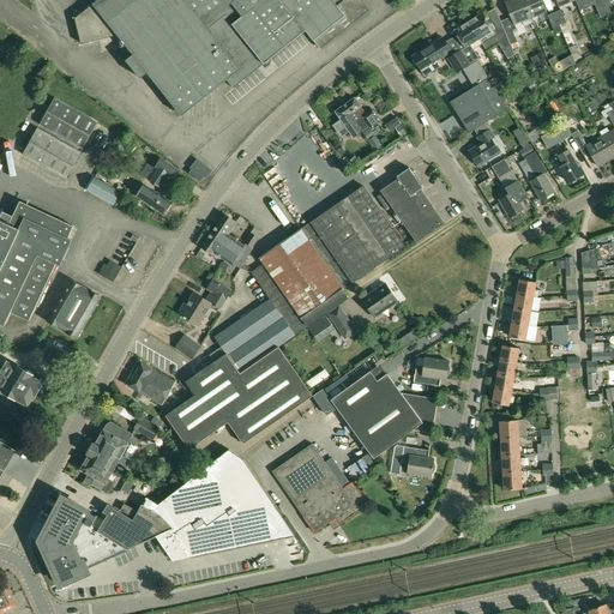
[(98,0),(76,18),(82,43),(91,41),(90,35),(113,29),(133,54),(127,60),(142,79),(148,73),(182,116),(227,80),(234,88),(264,64),(270,65),(271,58),(306,30),(321,49),(371,11),(361,0),(98,0)]
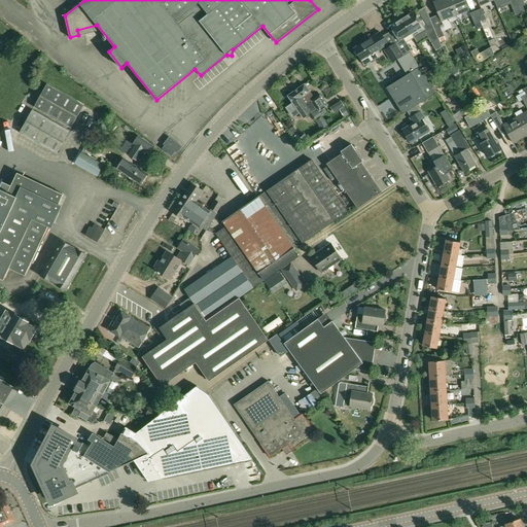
[(455,16),(449,0),(437,0),(433,2),(438,14),(442,22),(443,22),(444,24),(446,30),(452,28),(450,23),(449,19),(455,16)]
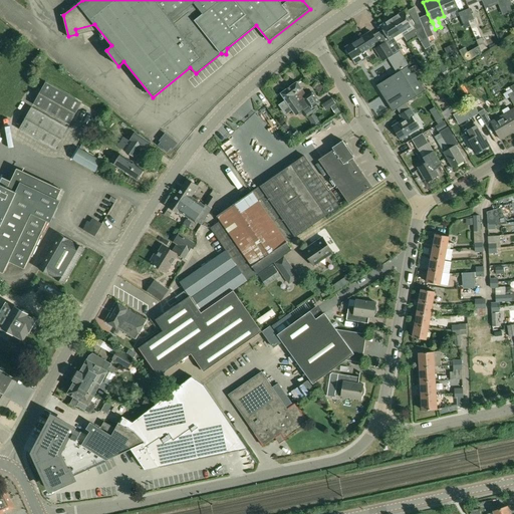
[(453,0),(438,0),(444,16),(458,10),(453,0)]
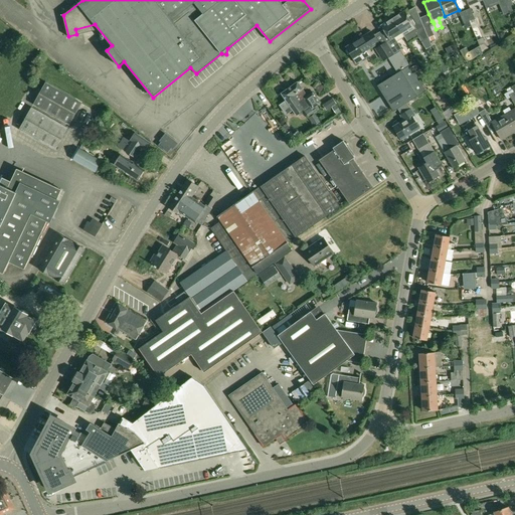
[(505,0),(497,0),(501,8),(507,6),(508,5),(505,0)]
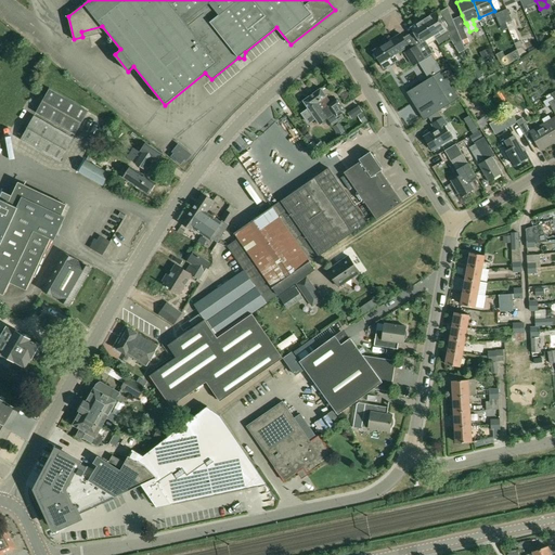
[(544,0),(547,5),(546,7),(550,13),(554,10),(554,9),(551,0),(544,0)]
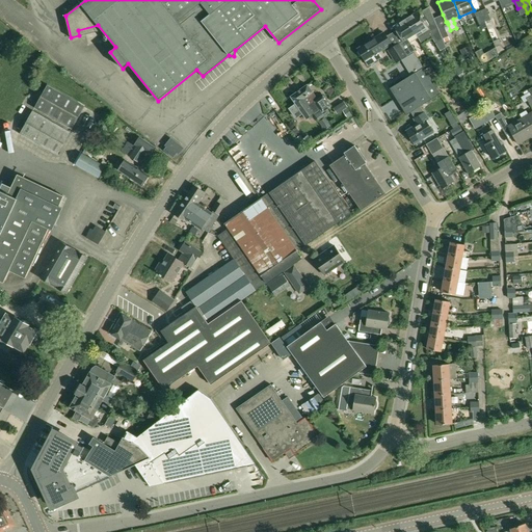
[(417,38),(421,45),(429,40),(429,41),(433,38),(436,44),(435,45),(441,53),(448,49),(443,38),(439,28),(434,18),(429,7),(419,14),(418,11),(405,19),(418,38),(417,38)]
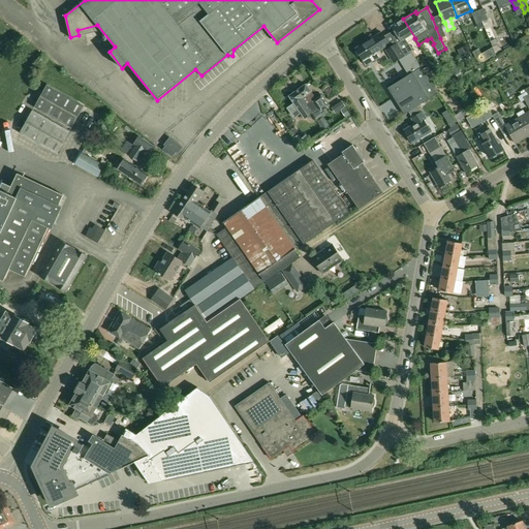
[(484,8),(477,11),(483,22),(495,53),(500,50),(491,27),(494,26),(491,18),(488,19),(484,8)]
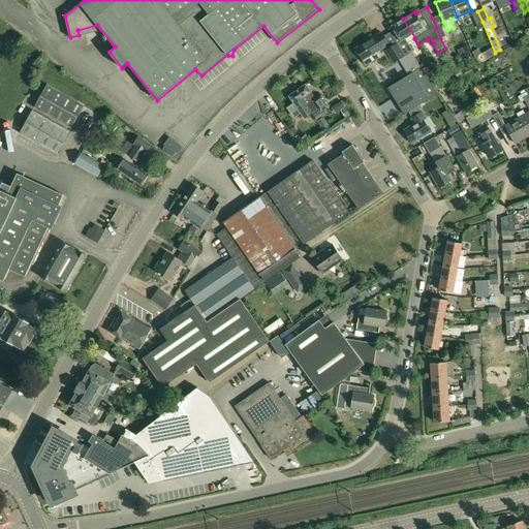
[(477,11),(472,13),(476,24),(483,22),(477,11)]
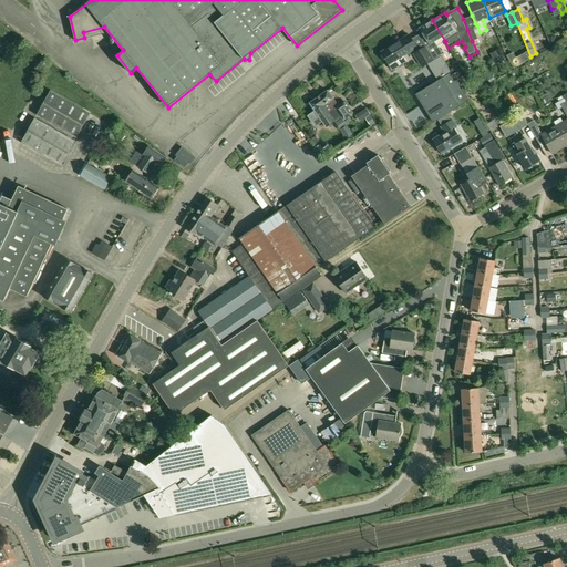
[(432,20),(420,28),(430,44),(425,47),(433,60),(442,54),(436,45),(444,41),(445,41),(432,20)]
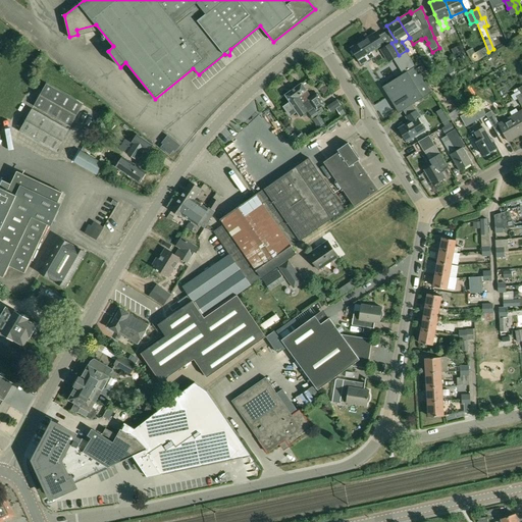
[(439,36),(435,25),(430,28),(434,38),(435,38),(439,36)]
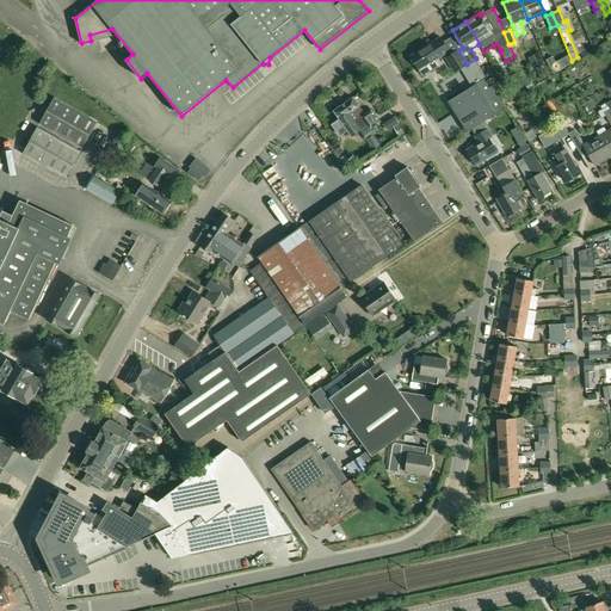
[(440,37),(411,56),(419,71),(450,51),(440,37)]
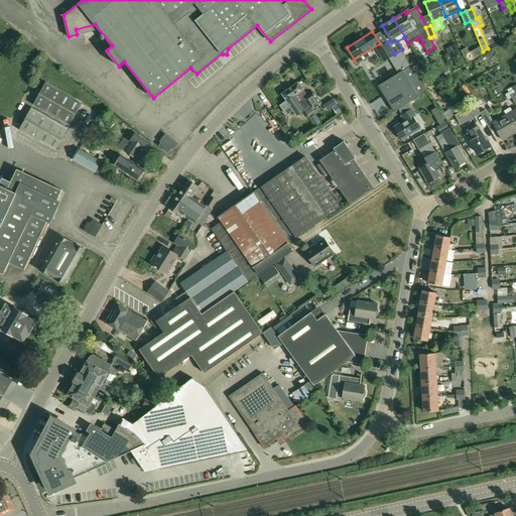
[(260,50),(266,46),(262,41),(256,46),(260,50)]
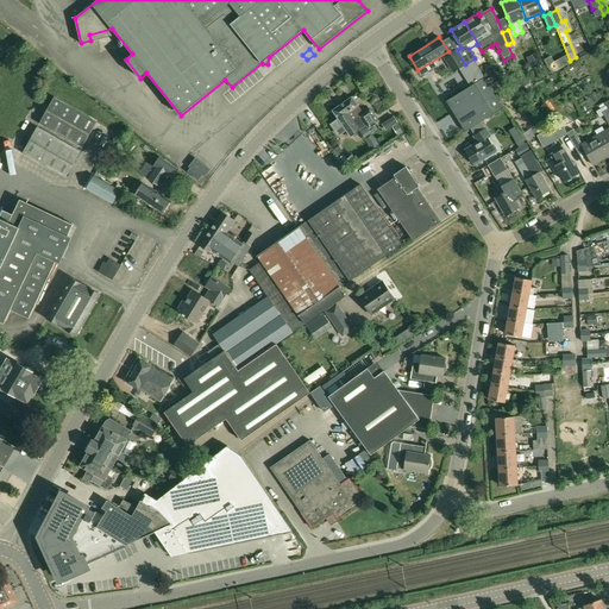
[(457,50),(451,54),(458,64),(452,67),(454,70),(465,64),(457,50)]
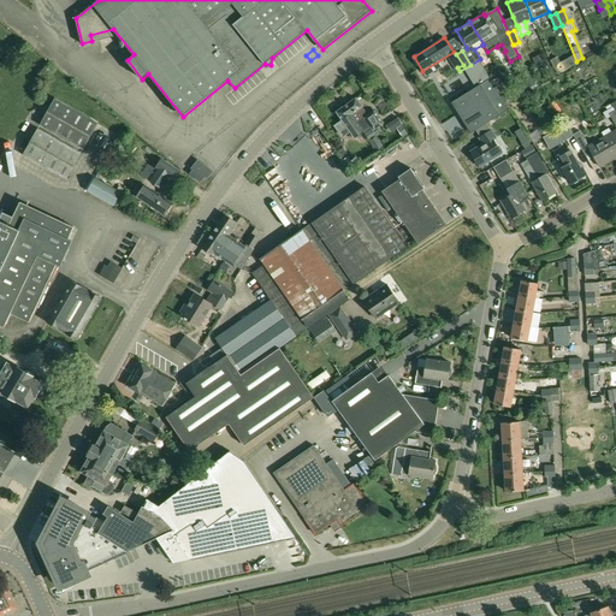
[(543,54),(533,58),(538,69),(548,65),(543,54)]
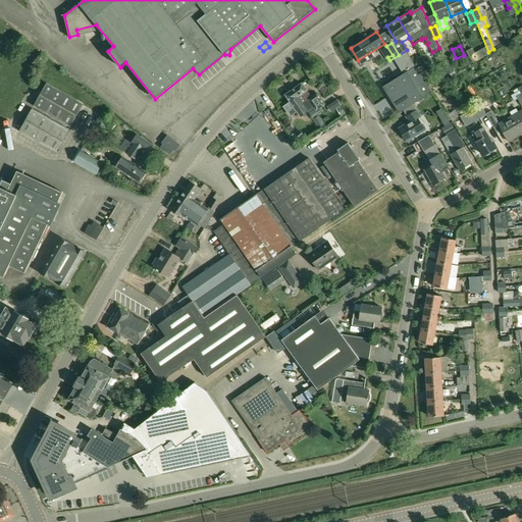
[(402,70),(416,66),(412,52),(405,55),(406,60),(400,62),(402,70)]
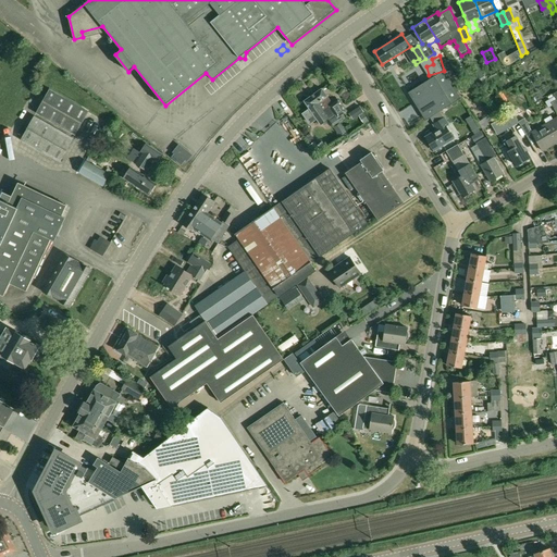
[(479,70),(474,72),(480,79),(484,76),(479,70)]
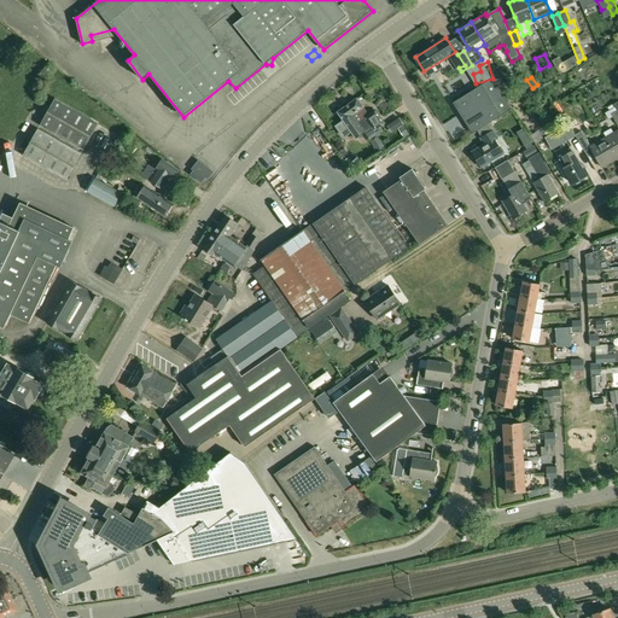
[(500,79),(494,82),(501,94),(507,91),(500,79)]
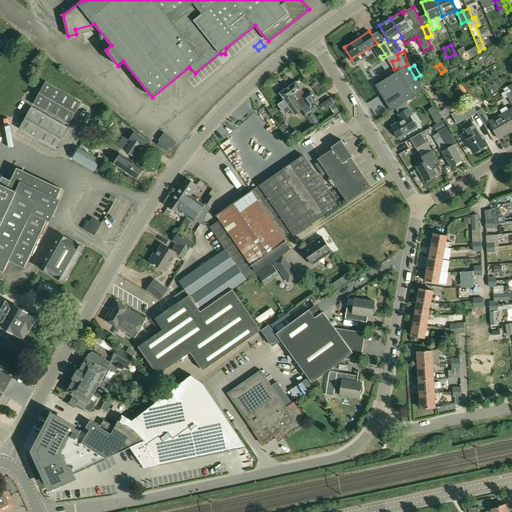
[(375,85),(377,88),(391,111),(423,91),(415,78),(409,68),(408,66),(375,85)]
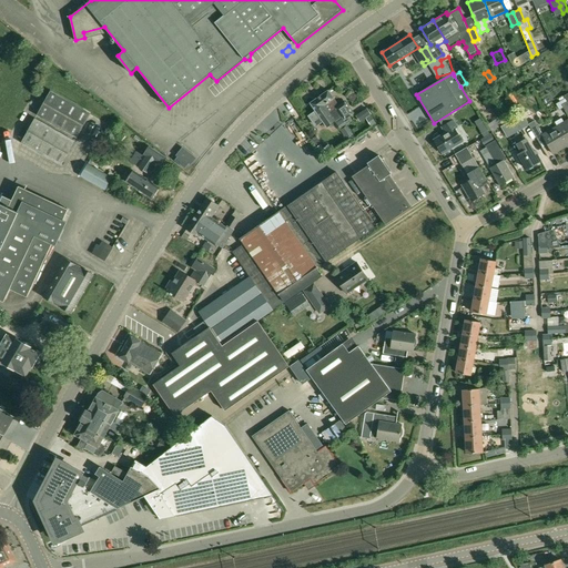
[(315,111),(307,117),(308,119),(324,108),(328,115),(333,112),(336,110),(343,119),(344,121),(350,117),(353,114),(345,102),(340,107),(328,90),(317,98),(310,103),(315,111)]
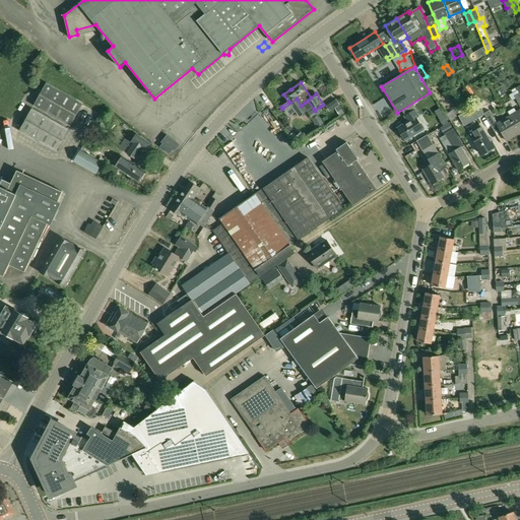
[(34,106),(70,127),(83,104),(47,83),(34,106)]
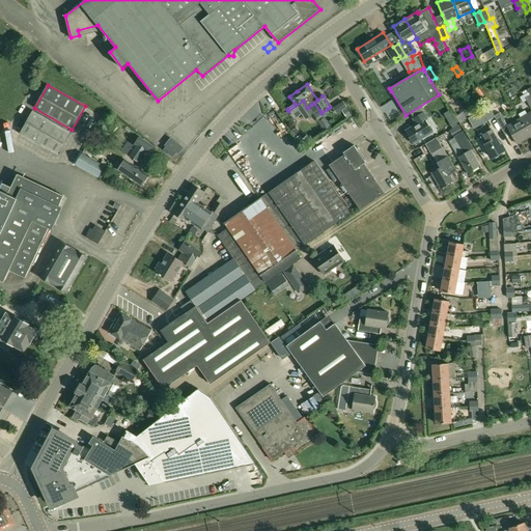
[(331,95),(334,90),(330,87),(326,92),(331,95)]
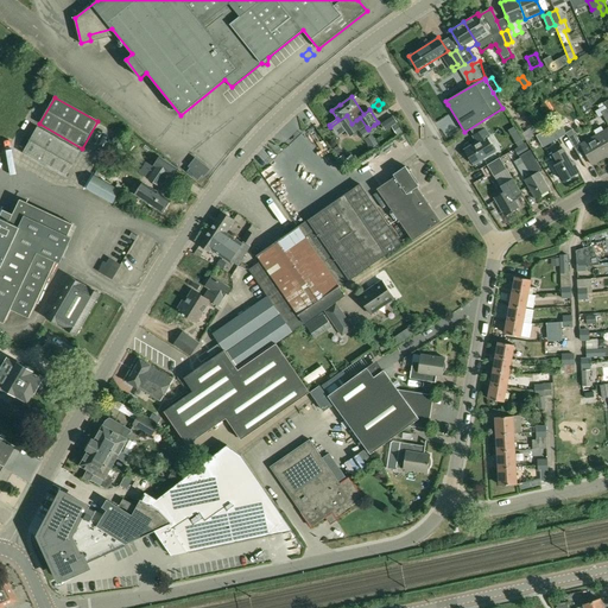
[(606,105),(595,112),(599,118),(602,115),(607,125),(607,124),(607,108),(606,105)]
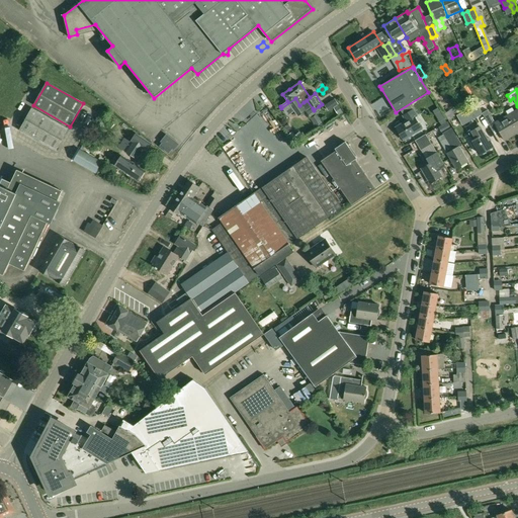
[(295,98),(281,108),(287,115),(294,111),(298,116),(309,108),(304,102),(299,105),(295,98)]
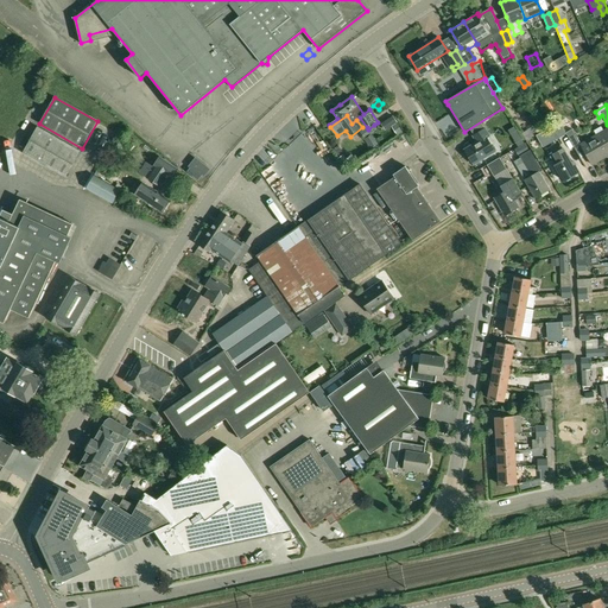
[(392,127),(397,135),(403,132),(398,124),(392,127)]
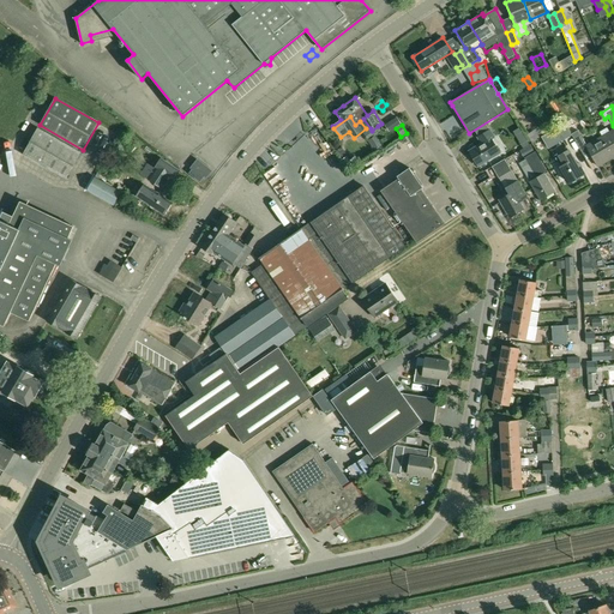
[(565,125),(542,138),(548,149),(572,137),(565,125)]
